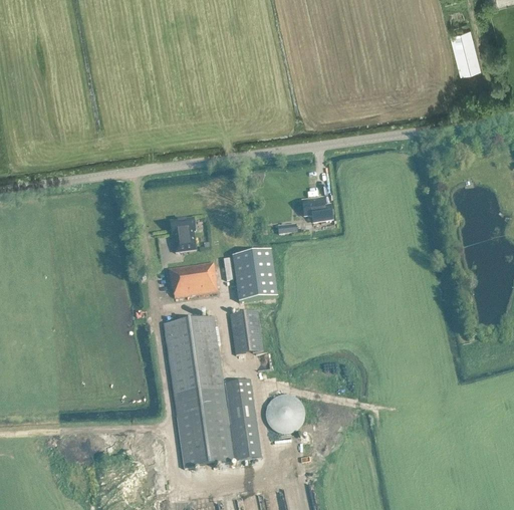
[(463,71),(478,67),(469,29),(453,33),(463,71)]
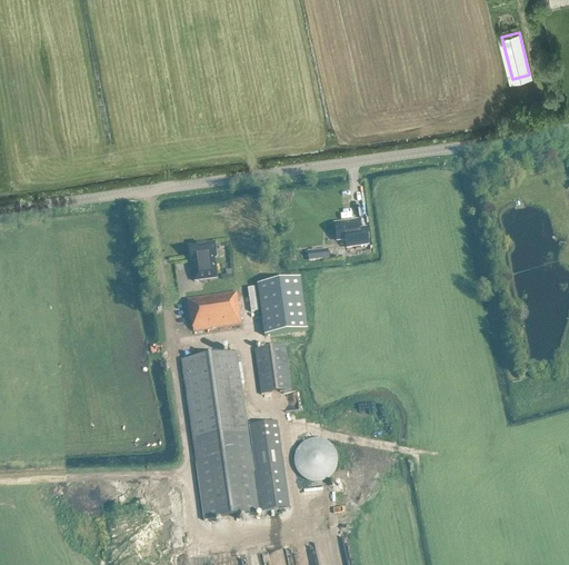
[(369,243),(367,227),(360,227),(359,218),(335,221),(337,238),(347,237),(348,245),(369,243)]
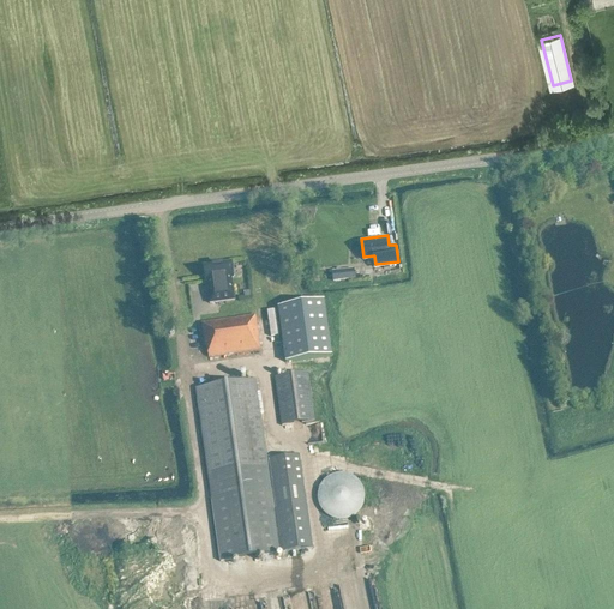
[(233,276),(232,259),(203,263),(205,279),(206,279),(210,301),(234,297),(232,276),(233,276)]
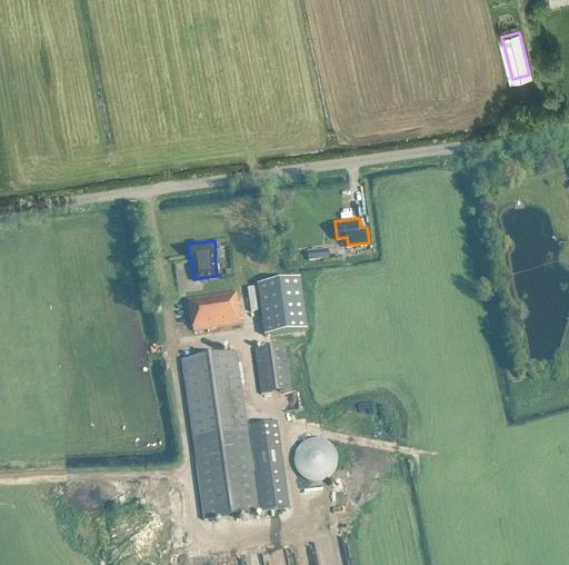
[(308,249),(308,258),(318,257),(328,256),(327,247),(317,248),(308,249)]
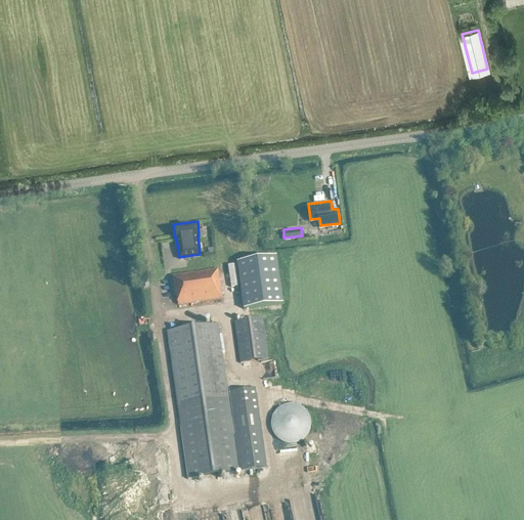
[(278,302),(282,302),(275,255),(237,260),(244,307),(278,302)]
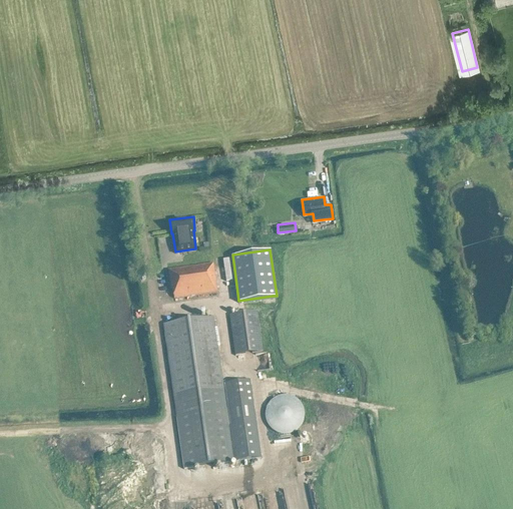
[(213,262),(200,264),(181,267),(168,269),(171,287),(173,287),(174,296),(216,290),(213,262)]
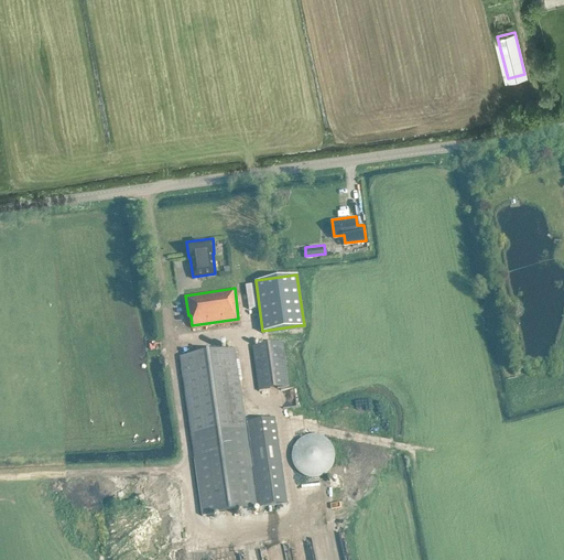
[(260,388),(288,385),(282,341),(253,345),(259,388),(260,388)]
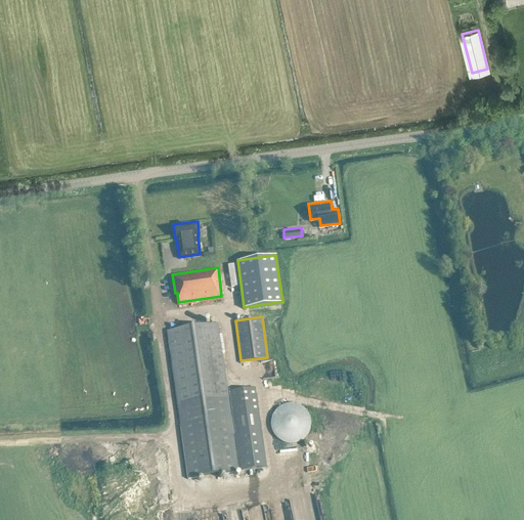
[(233,433),(228,396),(218,322),(168,330),(188,477),(267,466),(256,386),(229,390),(235,433),(233,433)]
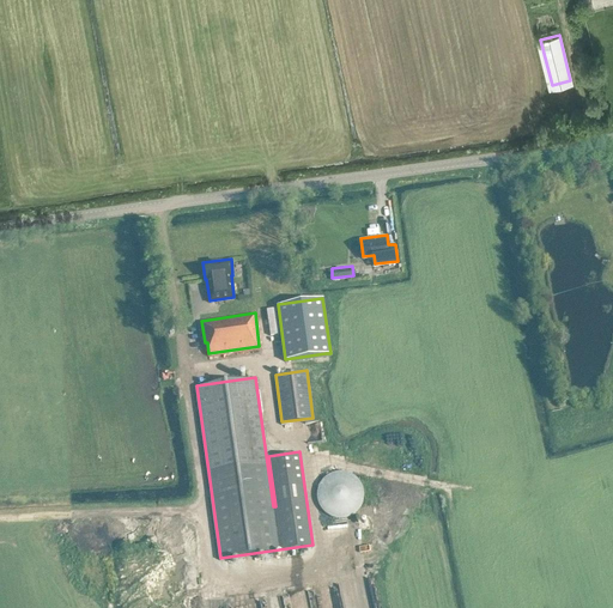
[(350,472),(347,470),(346,470),(344,469),(340,469),(339,469),(337,469),(334,470),(333,470),(331,472),(328,473),(326,474),(325,475),(323,476),(321,479),(320,481),(319,482),(319,484),(319,485),(317,486),(317,488),(317,490),(316,491),(316,493),(317,496),(317,498),(317,499),(319,502),(319,503),(320,504),(321,505),(321,506),(322,509),(325,510),(327,512),(328,514),(331,514),(333,515),(335,516),(338,516),(339,516),(341,516),(344,516),(345,516),(347,515),(349,515),(350,514),(353,512),(354,511),(356,511),(356,510),(357,509),(358,508),(359,506),(360,505),(360,504),(362,502),(362,500),(363,498),(363,497),(363,496),(364,494),(364,493),(363,491),(363,487),(363,486),(362,485),(362,484),(360,482),(360,481),(359,480),(358,478),(356,475),(353,473),(351,472),(350,472)]
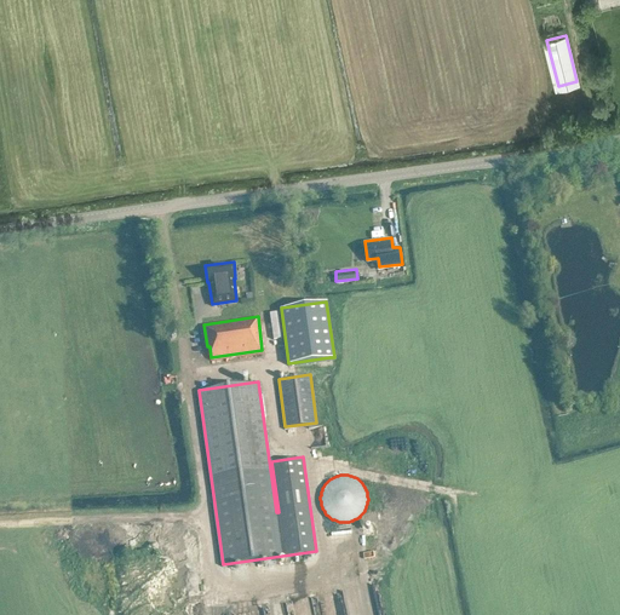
[(316,614),(313,596),(293,601),(296,614),(316,614)]
